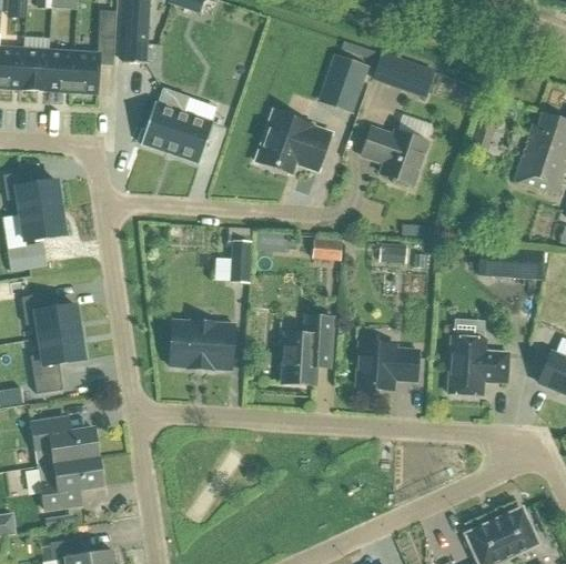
[(132,0),(128,61),(149,62),(154,0),(132,0)]
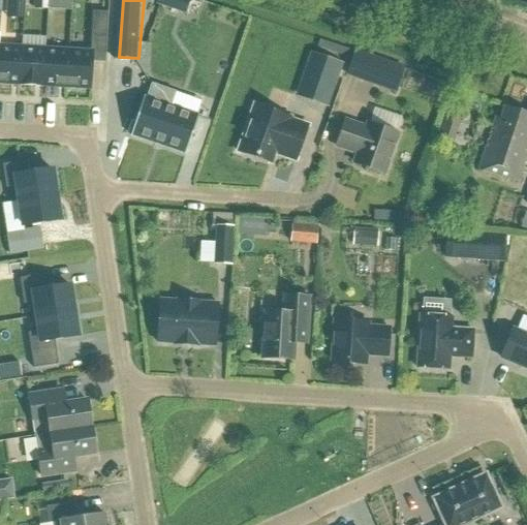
[(158,0),(158,1),(186,10),(189,0),(158,0)]
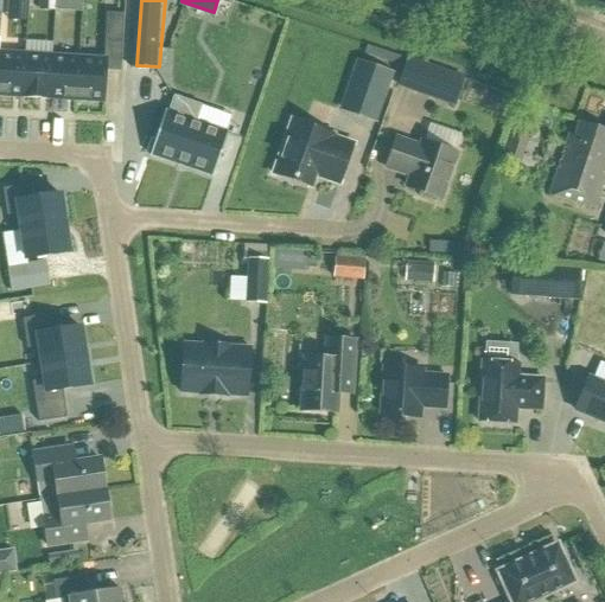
[(126,11),(112,10),(109,39),(125,40),(126,11)]
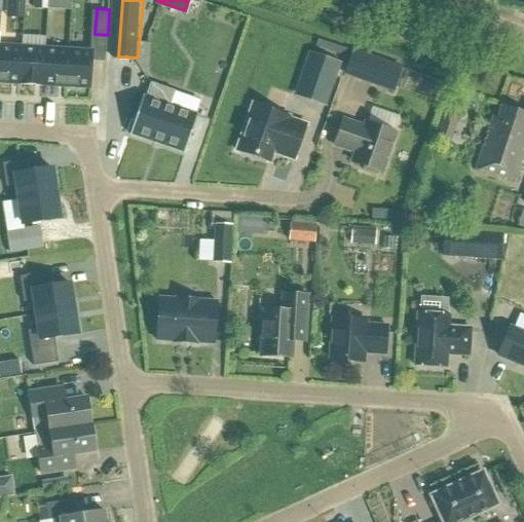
[(21,46),(21,43),(0,41),(0,80),(17,82),(21,46)]
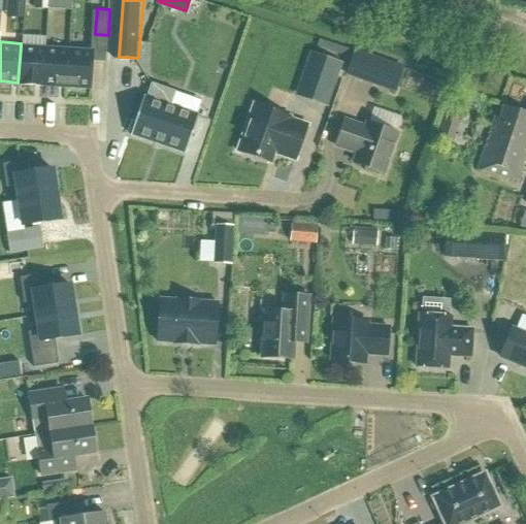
[(44,47),(44,44),(21,43),(21,46),(18,83),(41,84),(44,47)]
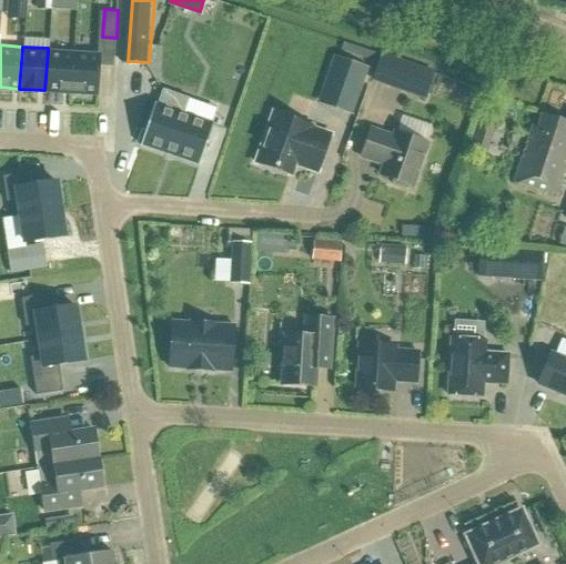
[(72,53),(72,50),(48,48),(48,51),(44,90),(70,92),(72,53)]
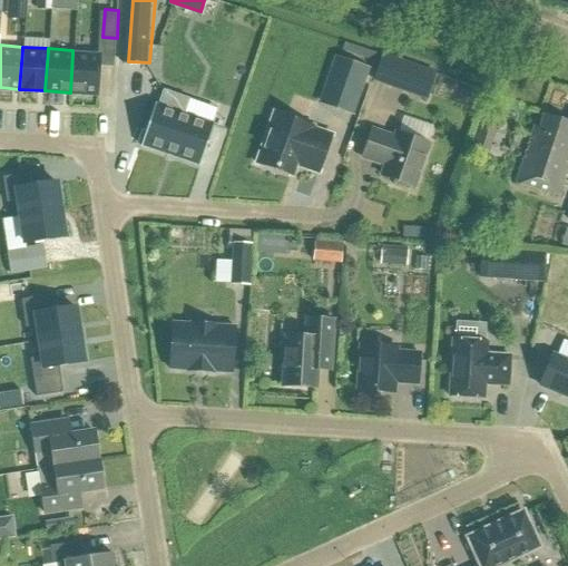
[(72,54),(70,93),(97,94),(99,51),(72,50),(72,54)]
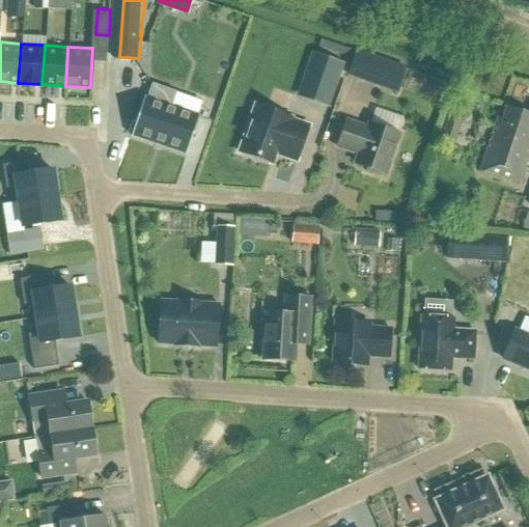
[(307,66),(339,77),(345,60),(313,49),(307,66)]
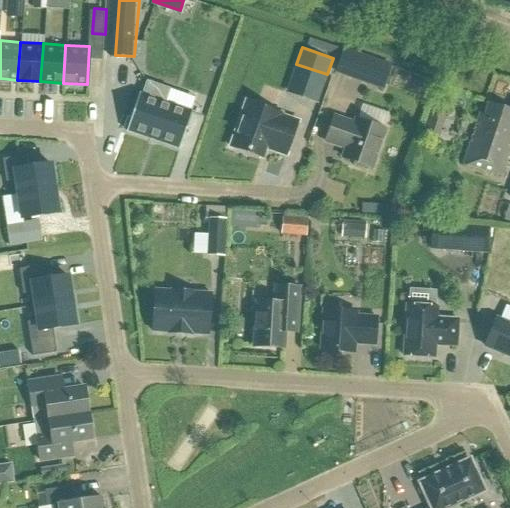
[(369,55),(361,79),(386,88),(394,64),(369,55)]
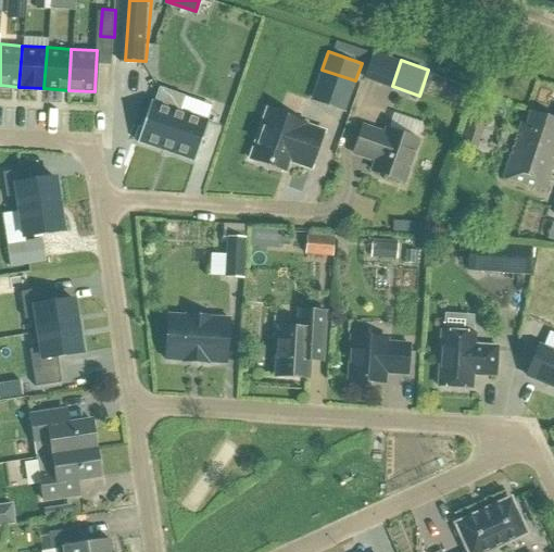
[(180,108),(186,93),(162,86),(158,100),(151,98),(138,137),(194,158),(209,117),(180,108)]
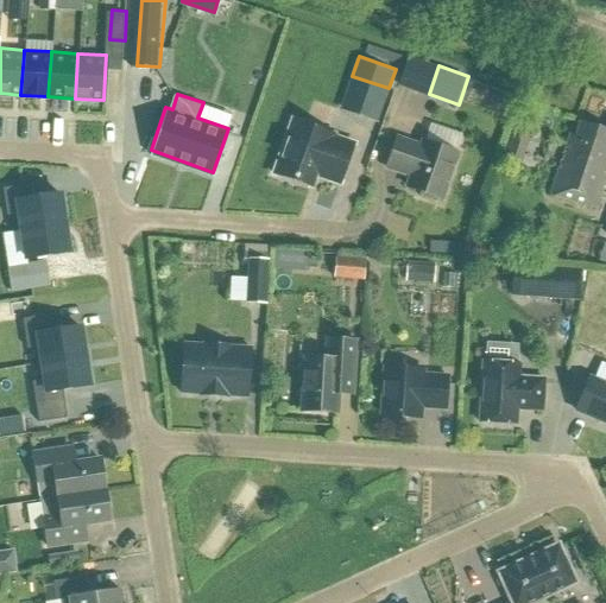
[(271,173),(314,189),(319,175),(341,183),(358,139),(339,132),(339,129),(294,113),(271,173)]
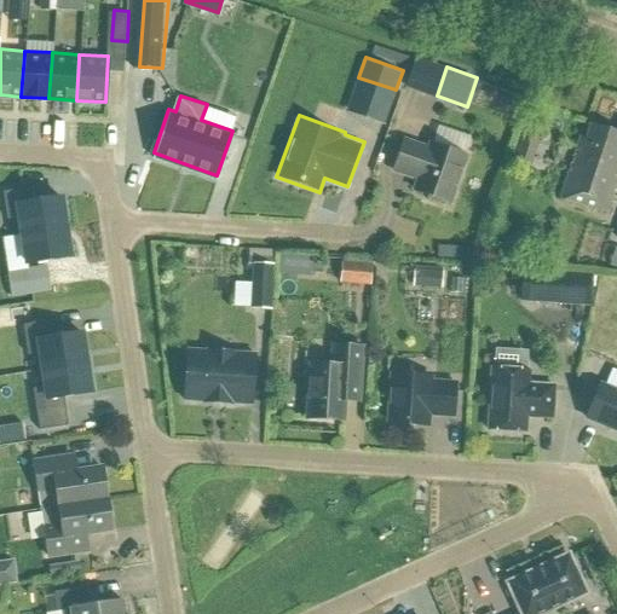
[(616,128),(593,122),(588,137),(582,134),(563,195),(607,209),(615,189),(610,187),(616,167),(616,128)]
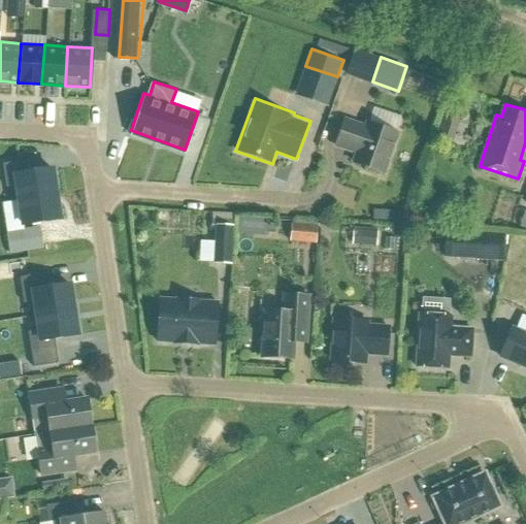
[(367,125),(346,118),(337,143),(358,151),(355,160),(366,164),(365,168),(380,172),(381,169),(385,170),(398,131),(368,121),(367,125)]
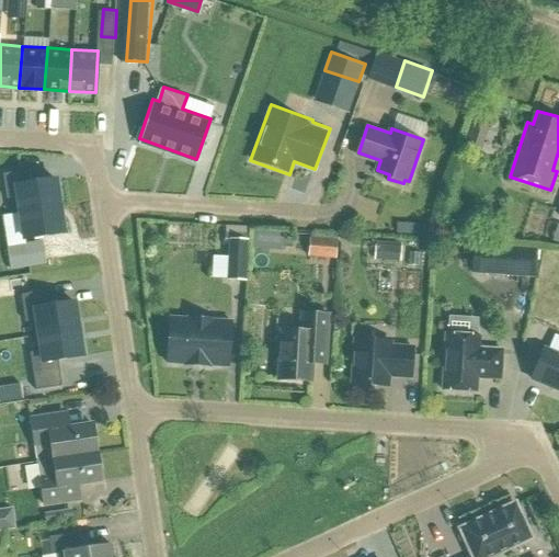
[(42,207),(60,204),(57,178),(32,181),(30,168),(3,172),(6,185),(18,184),(22,211),(42,207)]
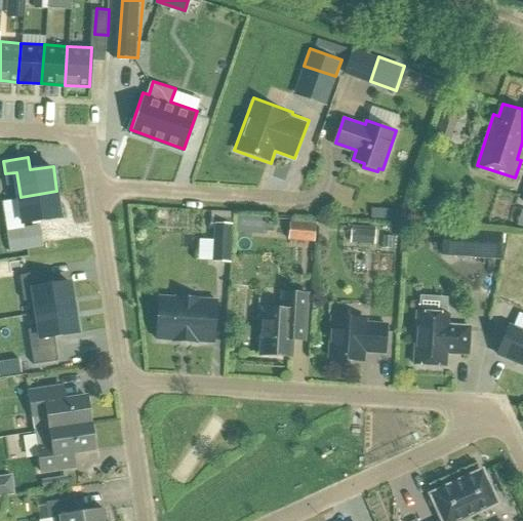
[(39,194),(21,197),(24,222),(13,224),(15,236),(40,232),(38,221),(61,216),(56,191),(39,194)]
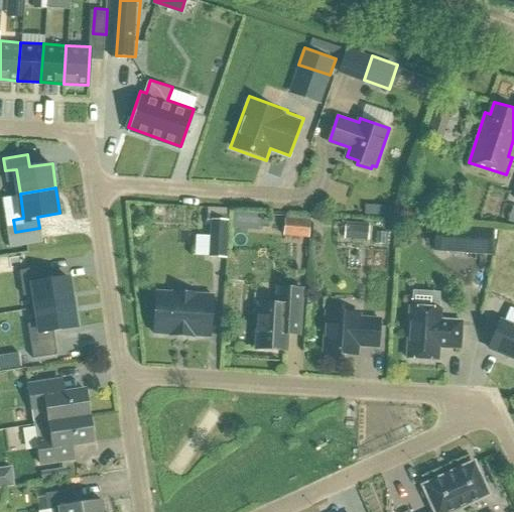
[(285,233),(309,235),(311,213),(287,211),(285,233)]
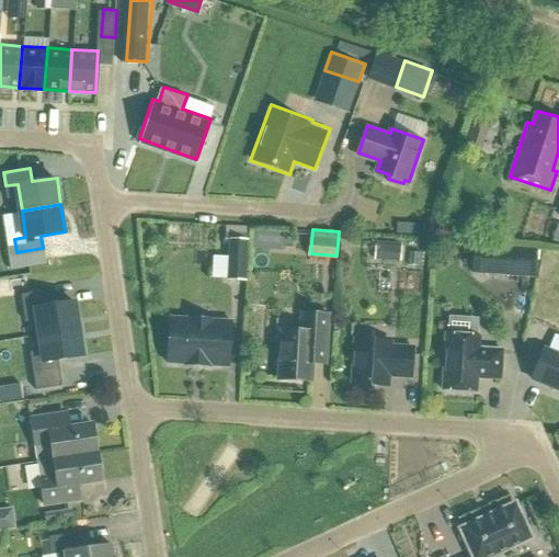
[(229,236),(228,276),(246,276),(247,237),(229,236)]
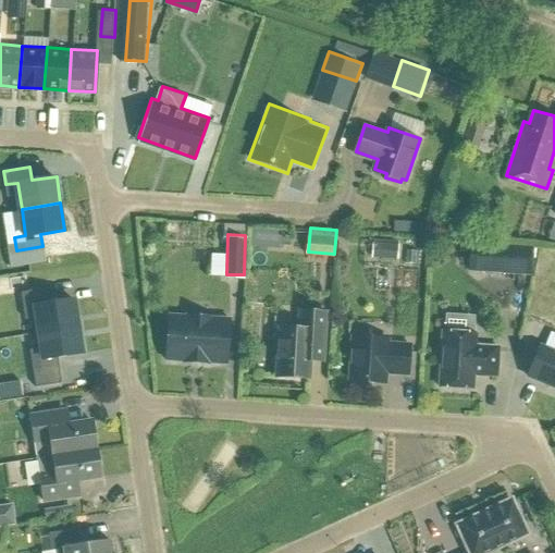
[(385,238),(384,255),(397,256),(398,240),(385,238)]
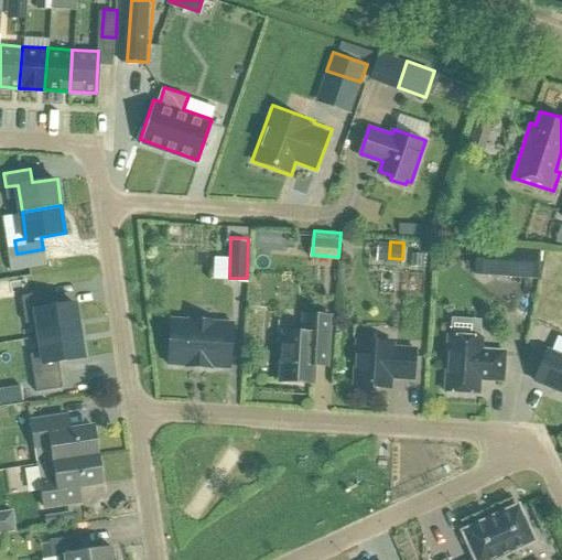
[(499,247),(497,275),(538,278),(540,249),(499,247)]
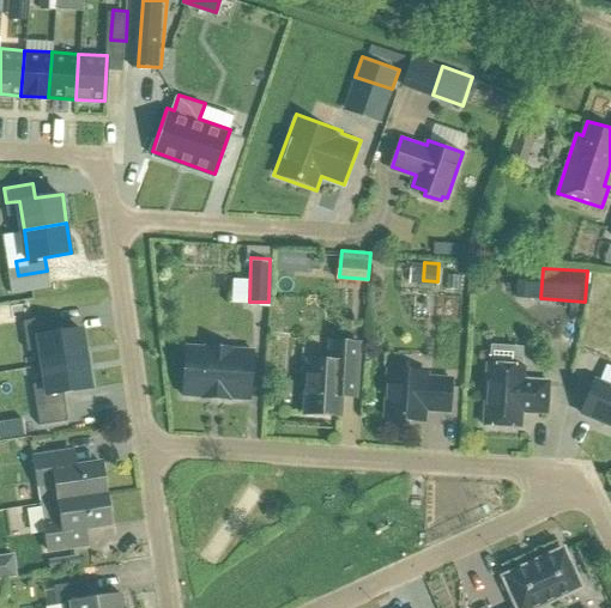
[(65,360),(86,358),(82,328),(54,333),(52,318),(24,322),(25,338),(38,335),(43,364),(65,360)]
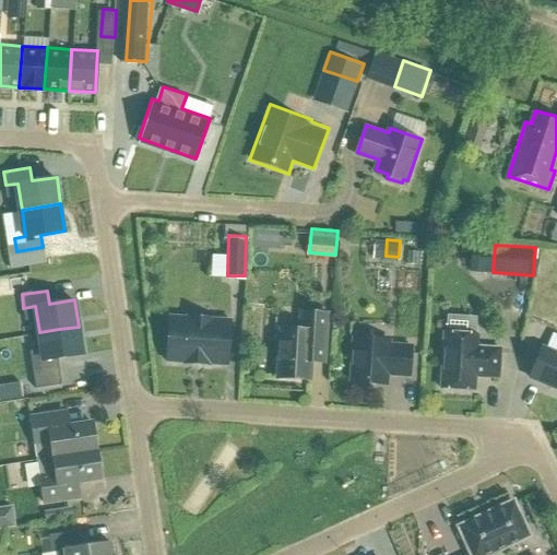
[(328,362),(331,308),(300,307),(299,325),(279,323),(276,377),(312,379),(315,361),(328,362)]
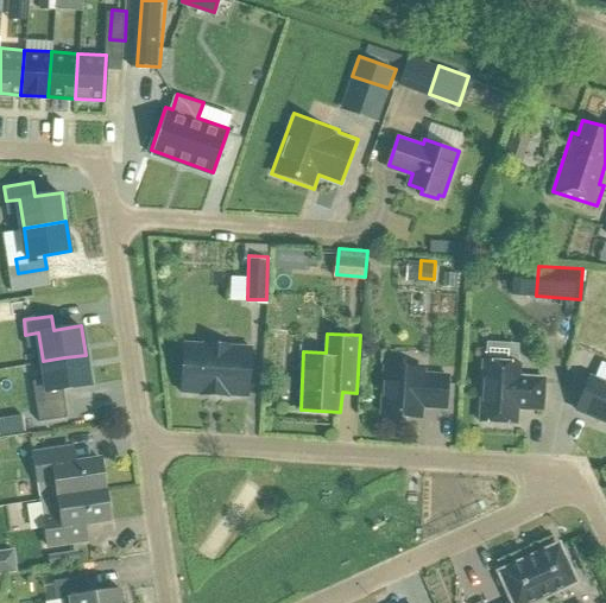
[(182,391),(201,392),(201,393),(231,395),(231,393),(248,394),(252,344),(234,343),(234,342),(206,340),(206,342),(185,341),(182,391)]
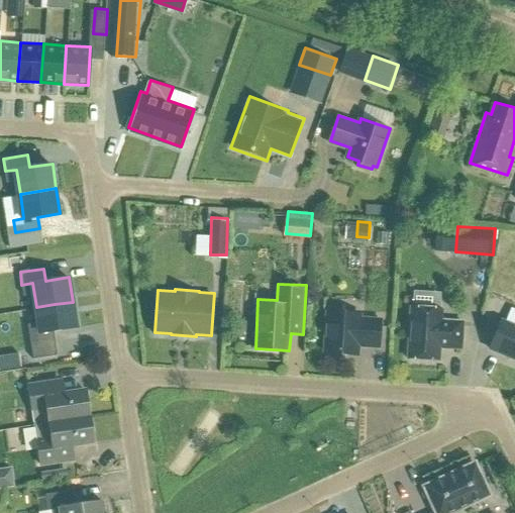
[(55,304),(36,307),(40,332),(29,333),(31,345),(56,342),(54,330),(77,326),(73,302),(55,304)]
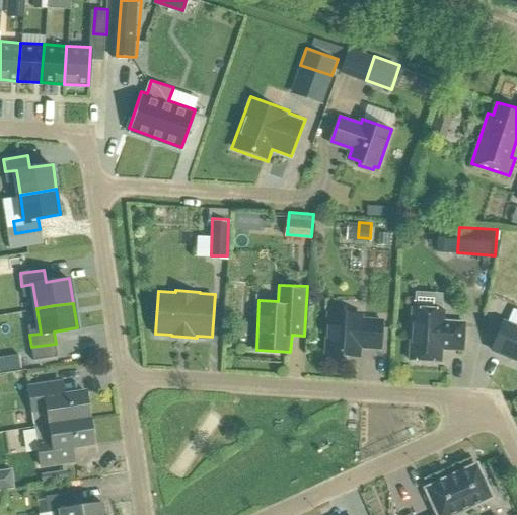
[(449,345),(449,347),(464,348),(465,321),(444,320),(445,309),(414,307),(411,358),(441,360),(442,345),(449,345)]
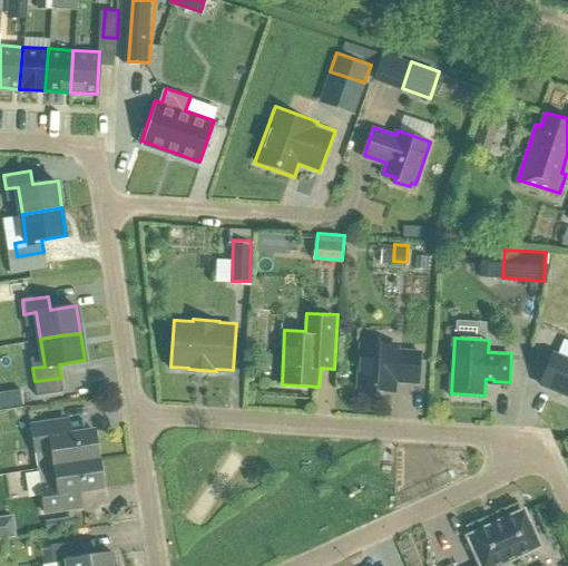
[(363,342),(360,387),(394,389),(395,374),(400,374),(399,379),(402,379),(419,380),(421,351),(397,350),(398,344),(363,342)]
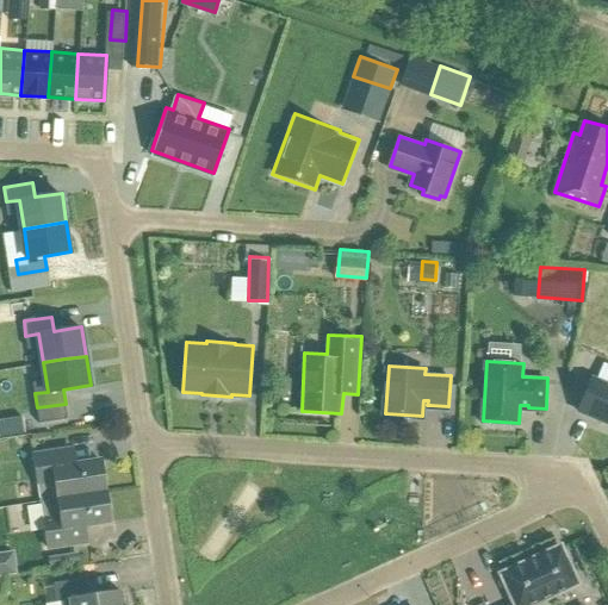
[(607,381),(594,376),(581,410),(607,420),(607,381)]
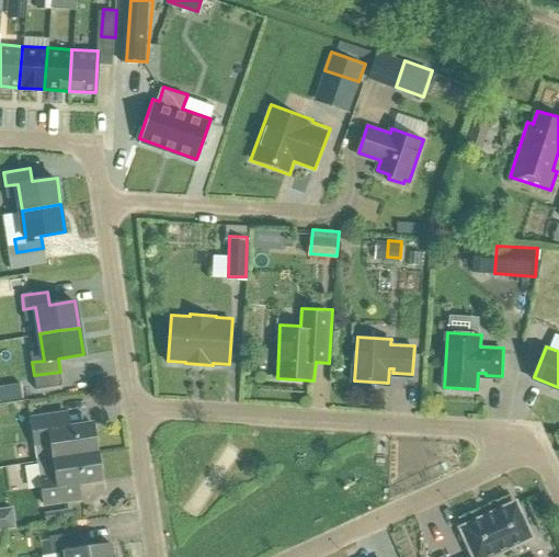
[(36,459),(37,459),(99,450),(94,422),(72,425),(70,411),(32,417),(38,458),(36,459)]
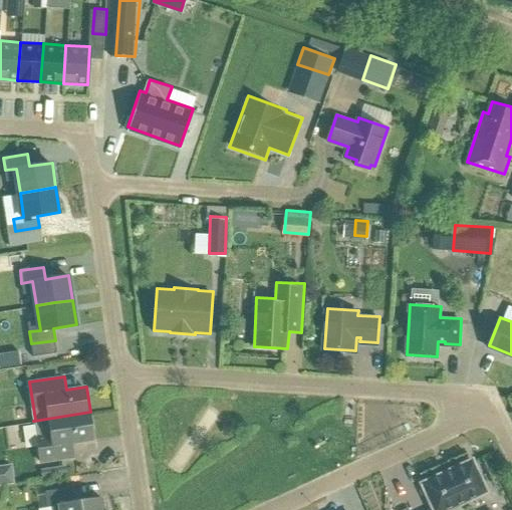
[(90,412),(34,421),(34,422),(35,422),(41,460),(76,455),(74,441),(94,438),(90,412)]
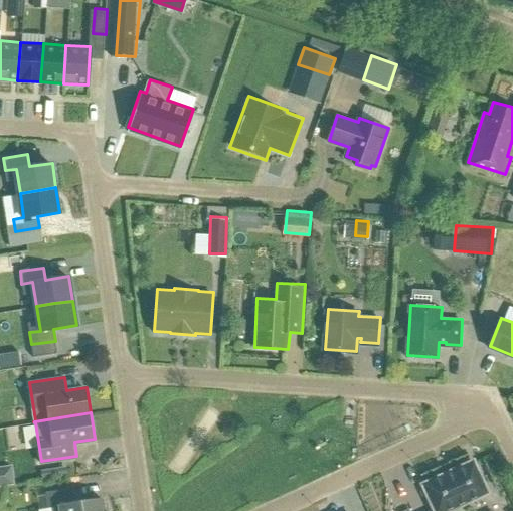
[(439,510),(443,510),(489,491),(476,462),(426,484),(439,510)]
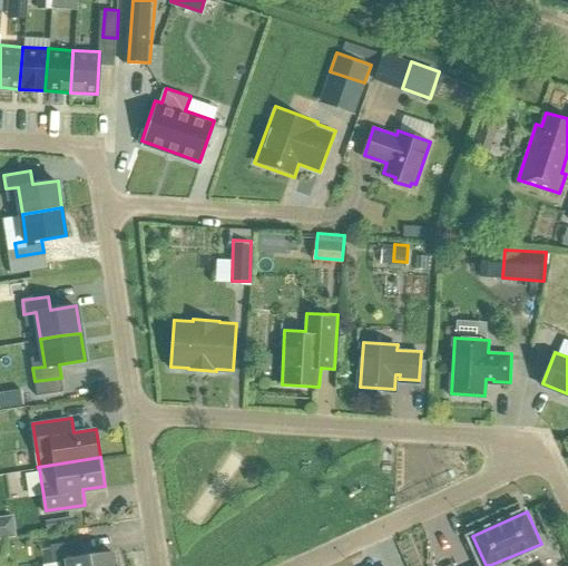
[(0,536),(18,534),(16,518),(0,519),(0,536)]
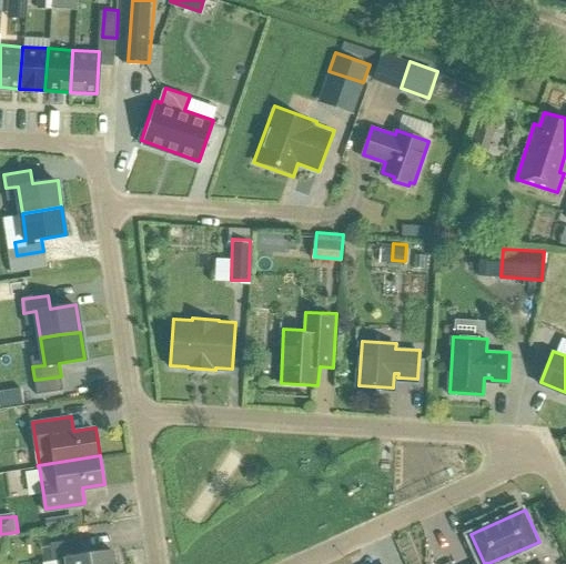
[(60,563),(115,563),(114,550),(81,554),(78,537),(50,542),(53,560),(59,559),(60,563)]
